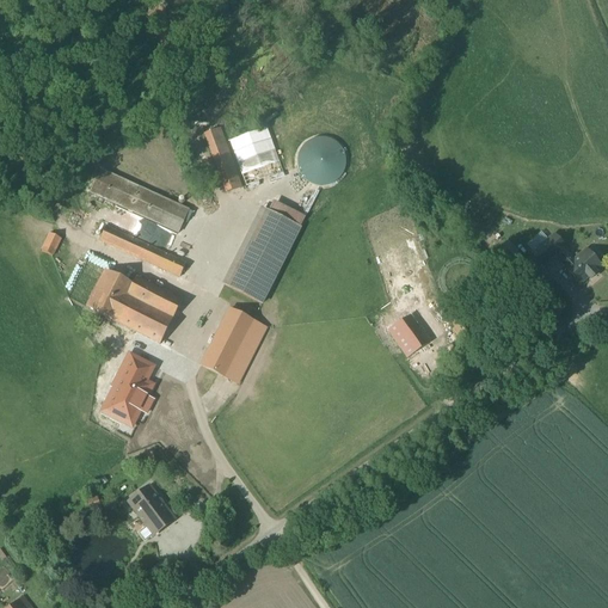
[(245,183),(284,170),(269,123),(227,137),(222,123),(204,129),(225,190),(245,184),(245,183)]
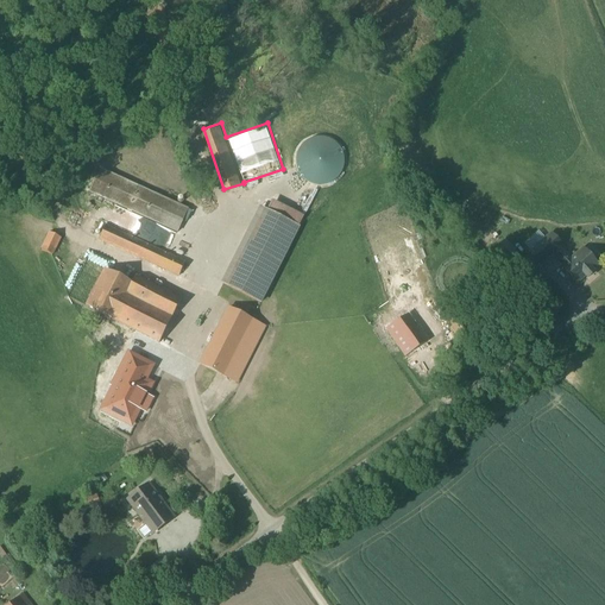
[(346,172),(333,131),(294,144),(307,184),(346,172)]
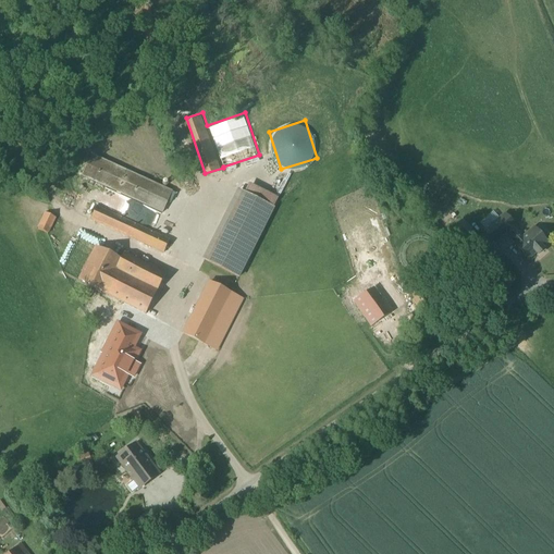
[(93,155),(82,176),(162,212),(173,189),(93,155)]
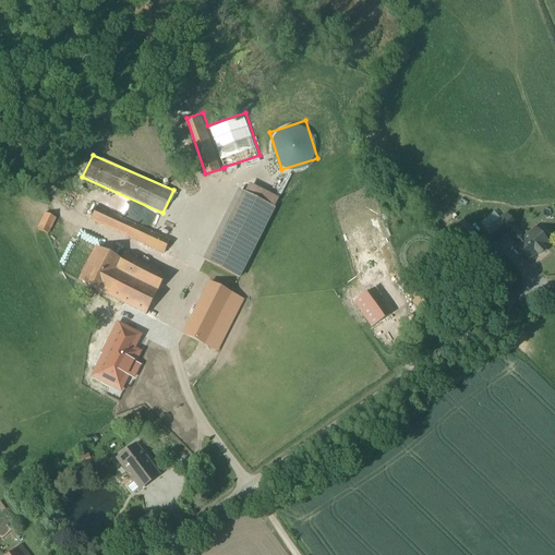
[(275,207),(238,190),(202,260),(240,278),(275,207)]
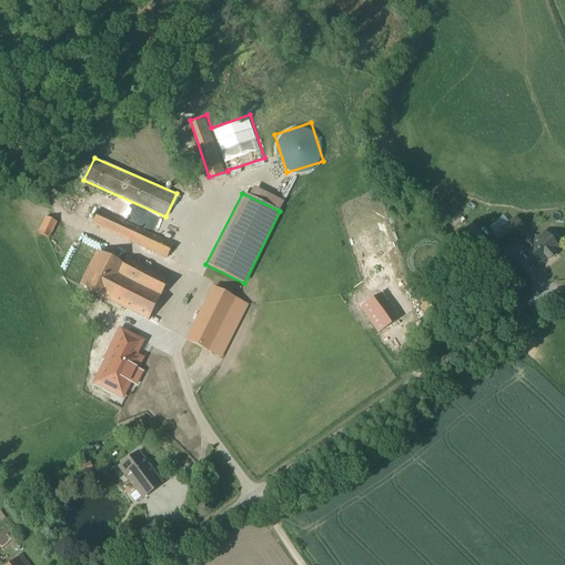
[(178,241),(100,208),(93,224),(170,256),(178,241)]
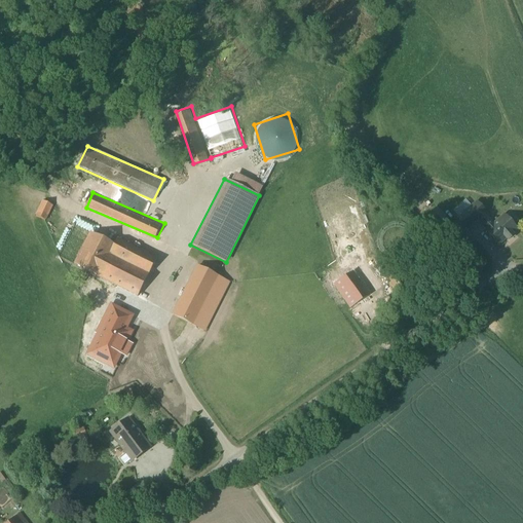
[(53,206),(44,200),(37,214),(47,219),(53,206)]
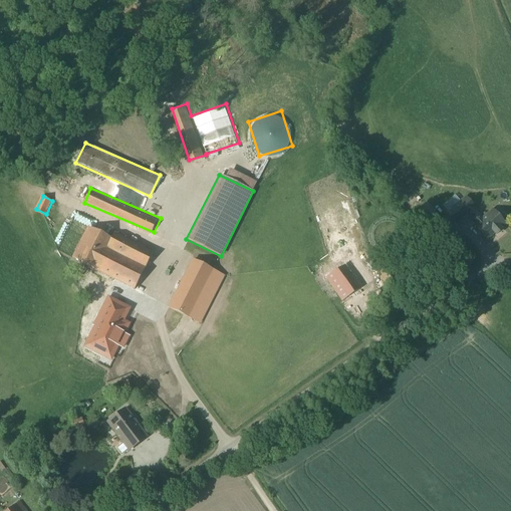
[(470,213),(476,207),(477,206),(468,196),(451,211),(460,222),(470,213)]
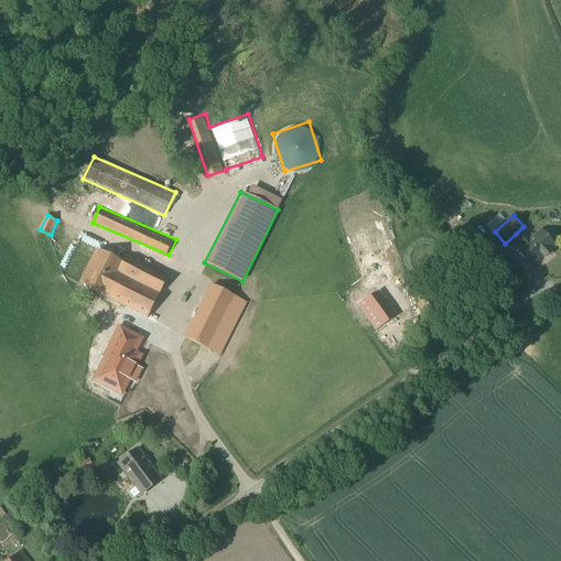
[(472,222),(460,233),(473,248),(477,244),(488,257),(497,250),(472,222)]
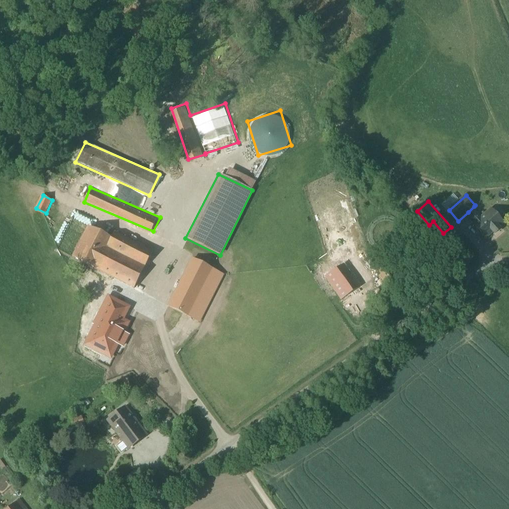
[(483,216),(474,206),(468,212),(477,222),(476,222),(488,236),(505,221),(493,207),(483,216)]
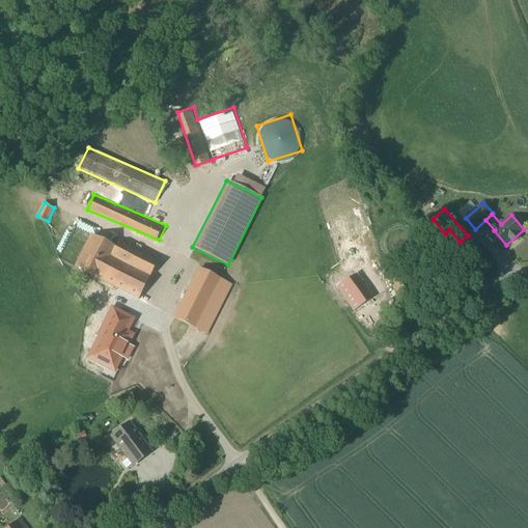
[(90,232),(74,268),(138,300),(158,258),(116,240),(114,243),(90,232)]
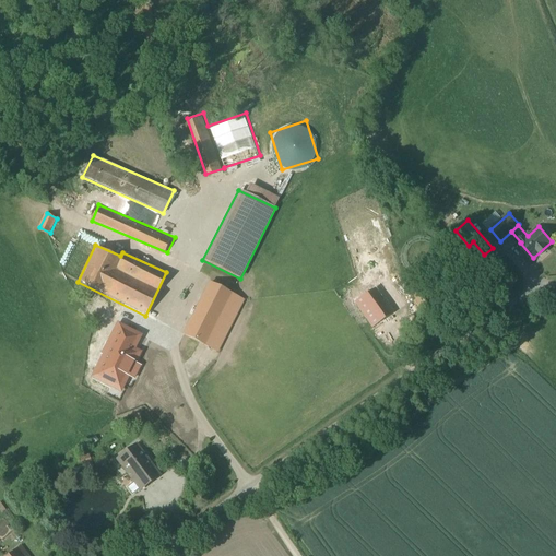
[(416,291),(403,271),(386,283),(402,307),(414,298),(428,319),(445,308),(427,283),(416,291)]
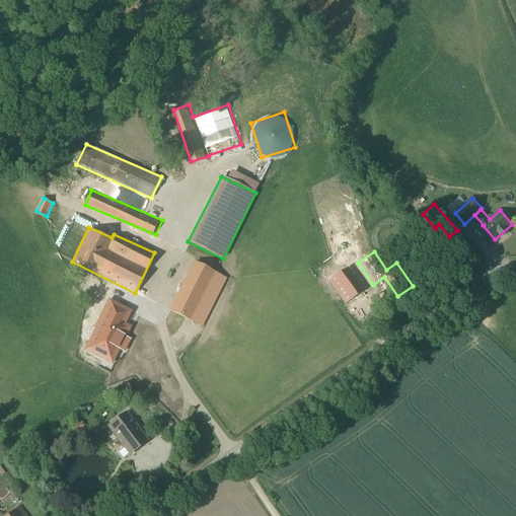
[(228,279),(194,262),(169,310),(203,326),(228,279)]
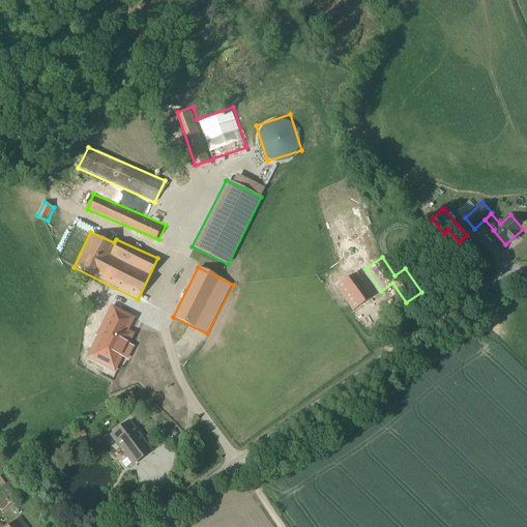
[(338,277),(348,306),(373,297),(362,268),(338,277)]
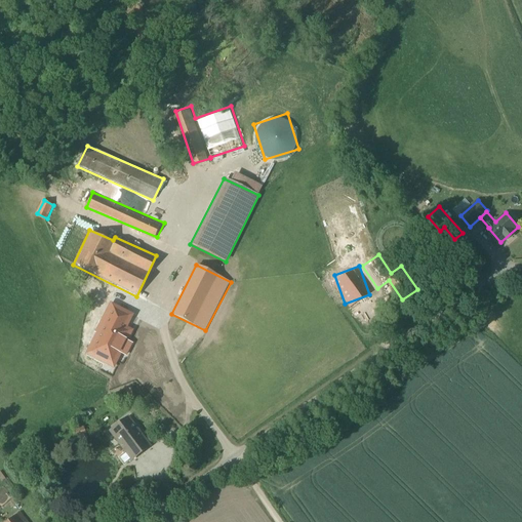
[(133,319),(110,308),(88,354),(110,365),(116,352),(129,358),(139,335),(128,330),(133,319)]
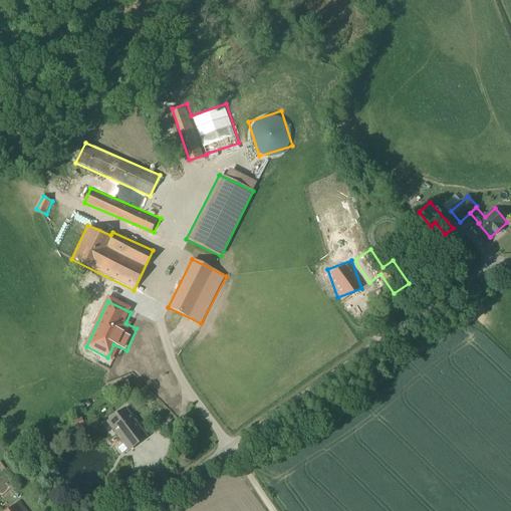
[(122,407),(105,421),(130,450),(147,436),(122,407)]
